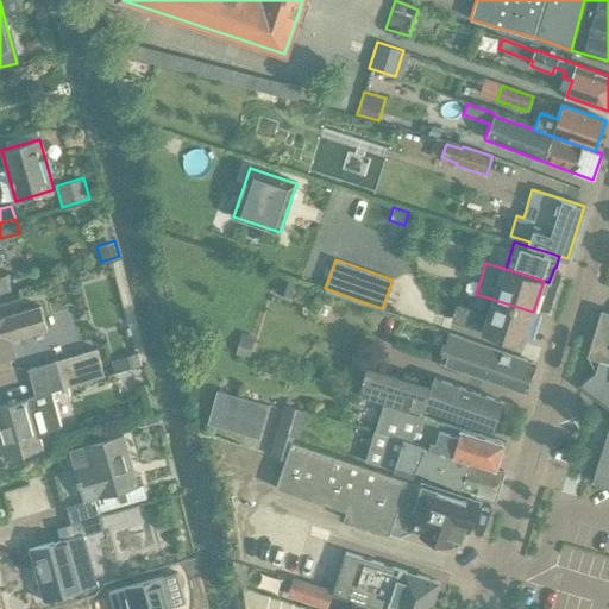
[(533,312),(476,294),(471,309),(457,305),(452,320),(482,328),(481,331),(523,343),(533,312)]
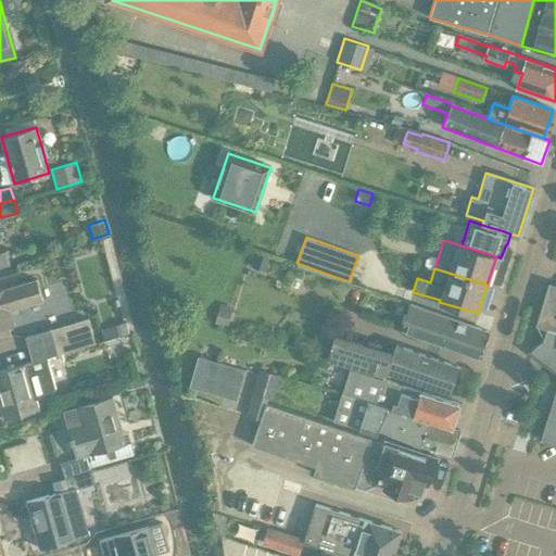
[(10,310),(41,301),(35,279),(0,289),(0,336),(10,333),(8,326),(13,324),(10,310)]
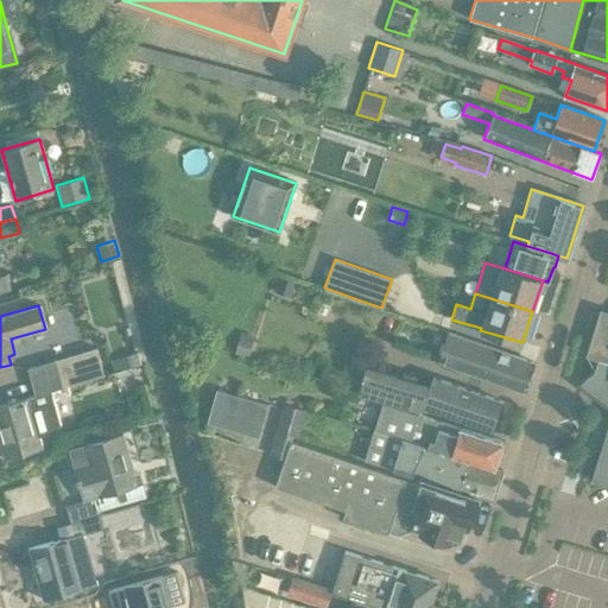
[(596,361),(591,374),(588,378),(583,381),(580,385),(607,406),(607,419),(590,480),(607,485),(607,311),(599,309),(584,358),(596,361)]
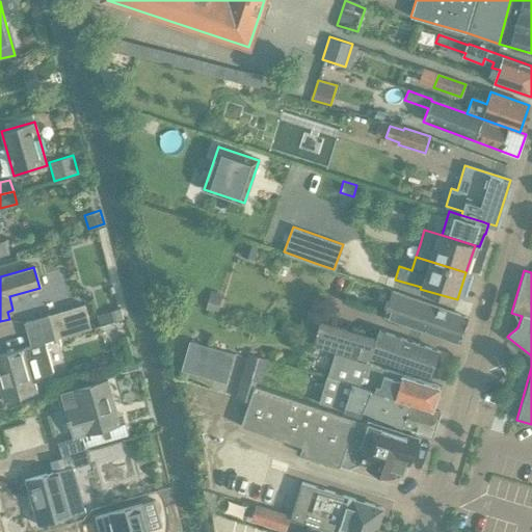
[(384,315),(445,337),(460,342),(469,318),(393,291),(384,315)]
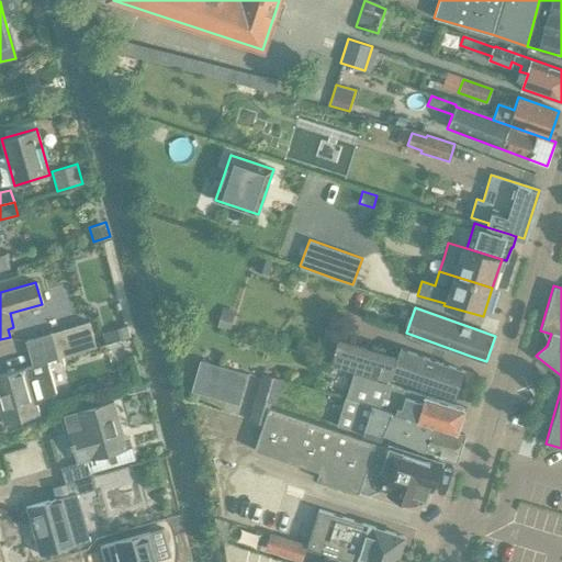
[(29,352),(55,345),(92,335),(89,322),(25,339),(29,352)]
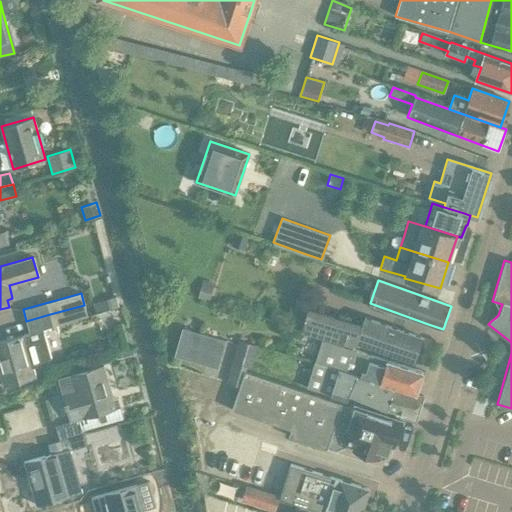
[(116,296),(93,303),(96,313),(119,307),(116,296)]
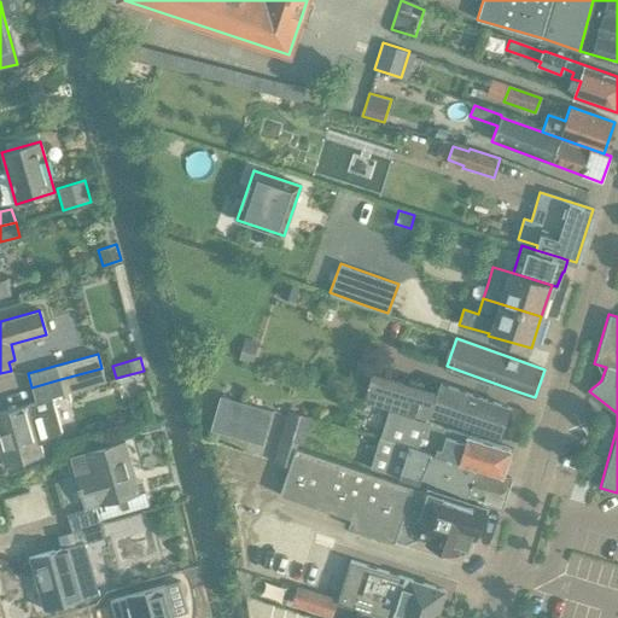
[(101,368),(60,379),(64,391),(105,379),(101,368)]
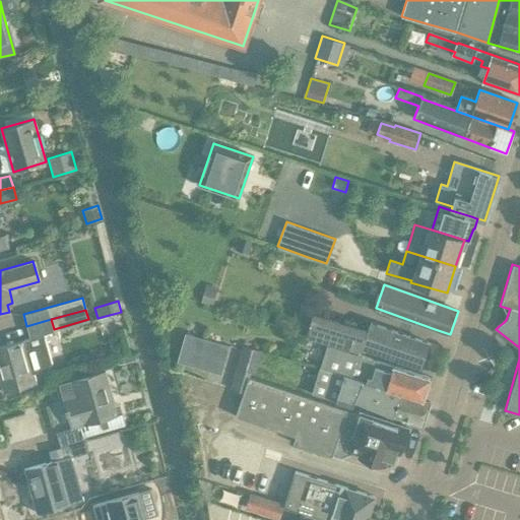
[(314,313),(307,335),(361,351),(362,346),(421,368),(431,343),(370,323),(366,334),(338,324),(339,321),(314,313)]
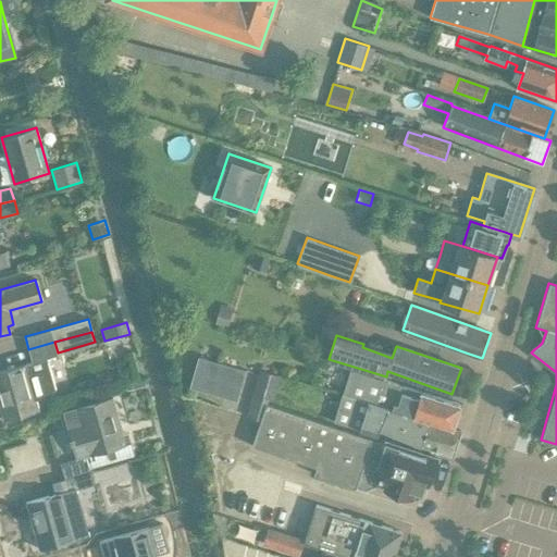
[(54,342),(28,349),(33,361),(58,355),(58,353),(54,342)]
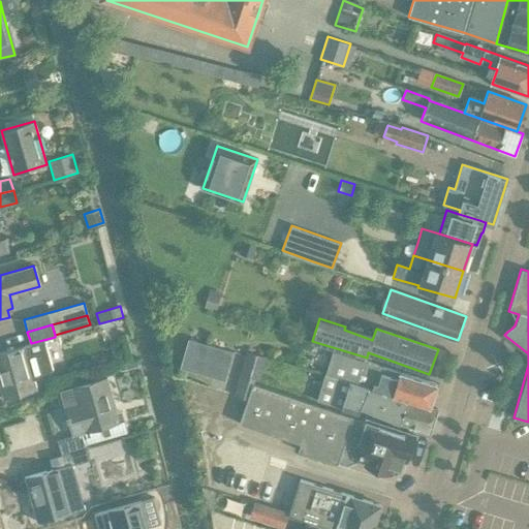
[(224,380),(232,351),(188,339),(180,368),(224,380)]
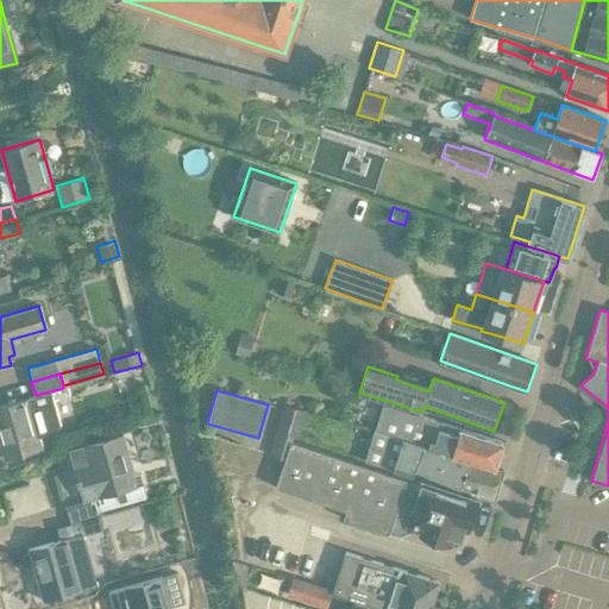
[(0,445),(4,458),(43,447),(29,397),(0,405),(0,445)]
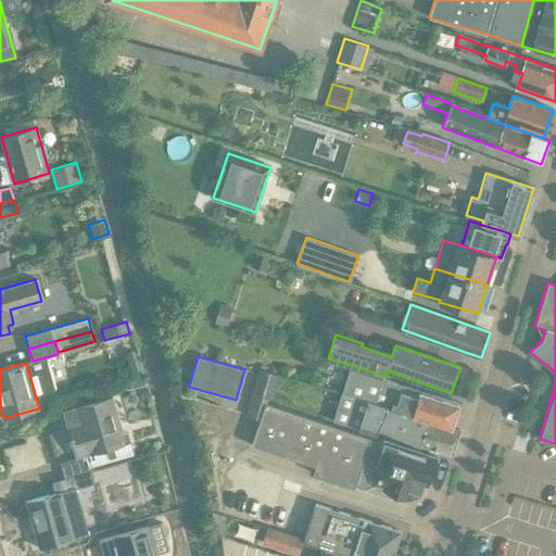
[(364,485),(379,440),(270,405),(280,376),(261,369),(245,415),(260,419),(252,444),(316,466),(314,474),(354,488),(356,482),(364,485)]
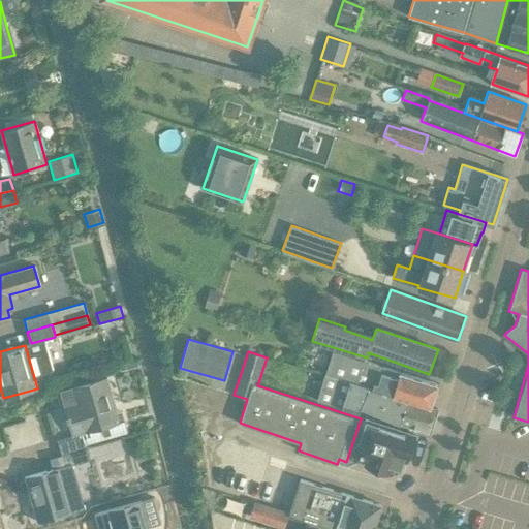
[(333,351),(325,373),(430,407),(437,383),(427,381),(400,373),(400,372),(333,351)]
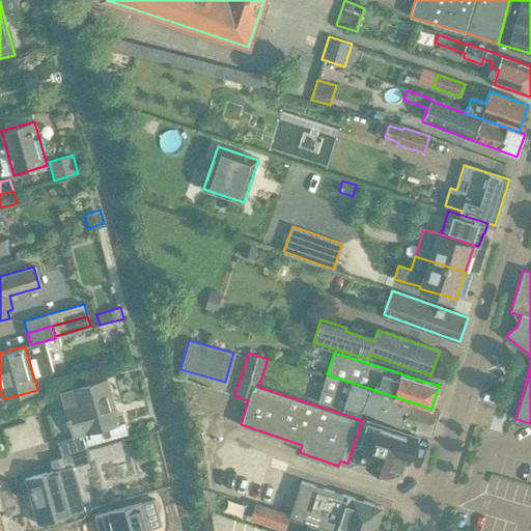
[(327,374),(317,402),(360,415),(362,409),(401,425),(419,430),(431,435),(439,411),(431,409),(327,374)]
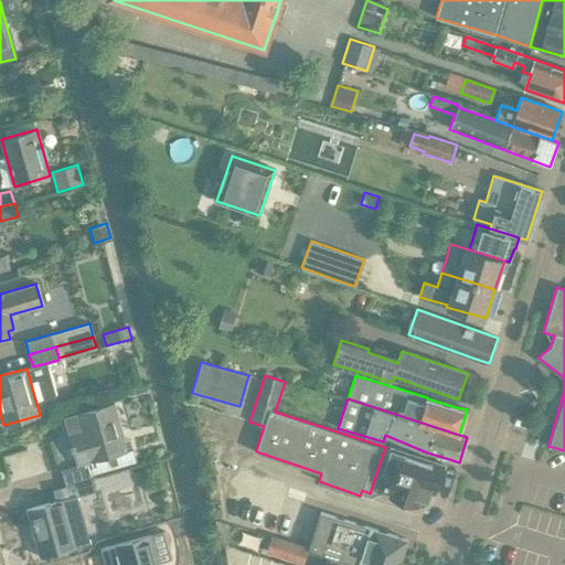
[(65,418),(70,434),(78,464),(92,459),(92,460),(128,450),(125,440),(114,404),(65,418)]
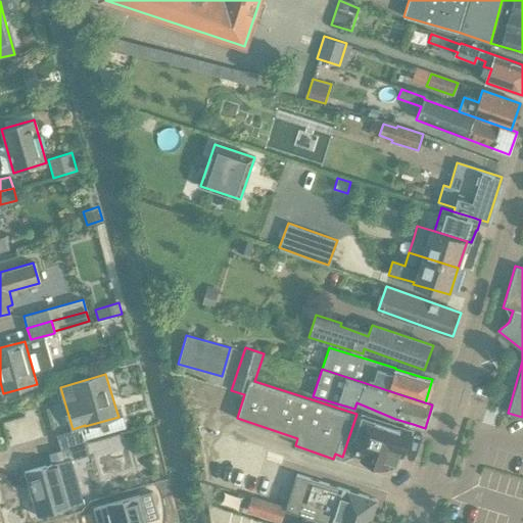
[(85,426),(88,438),(126,428),(120,407),(115,408),(119,417),(85,426)]
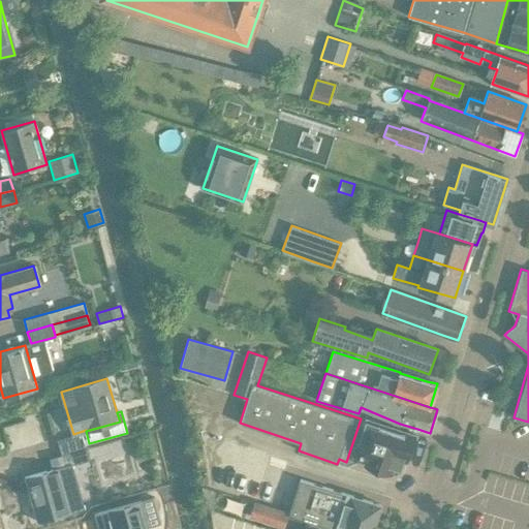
[(366,421),(361,418),(346,462),(354,455),(366,458),(364,465),(390,473),(392,465),(398,467),(401,459),(406,461),(415,435),(366,419),(366,421)]
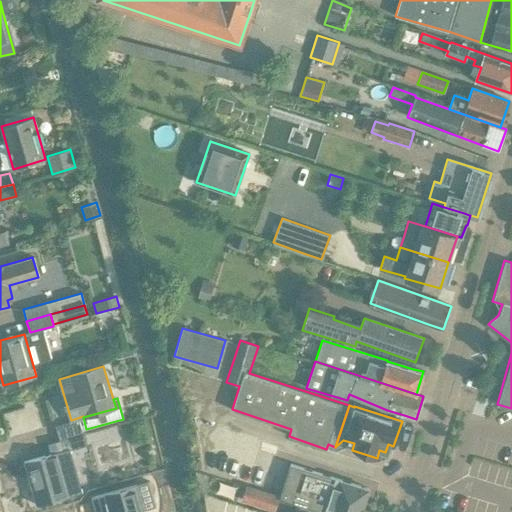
[(61,440),(83,433),(80,421),(57,428),(61,440)]
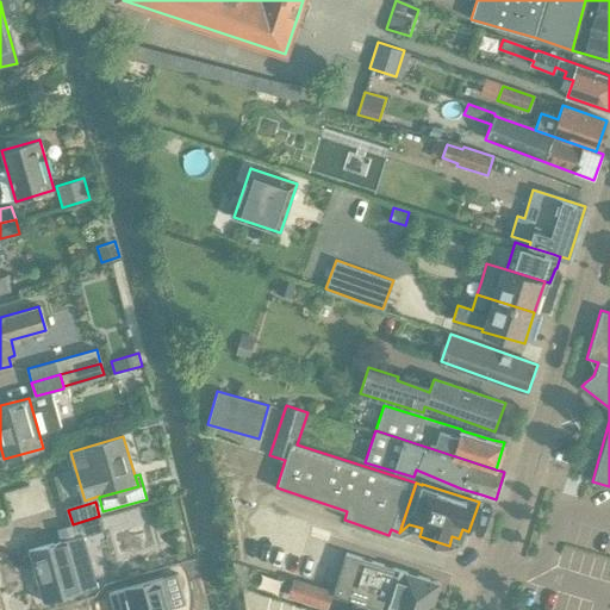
[(58,542),(29,551),(30,553),(32,552),(41,582),(38,583),(43,602),(98,586),(97,583),(95,583),(83,540),(85,539),(85,536),(104,531),(104,530),(126,524),(123,511),(100,517),(57,529),(61,541),(58,542)]
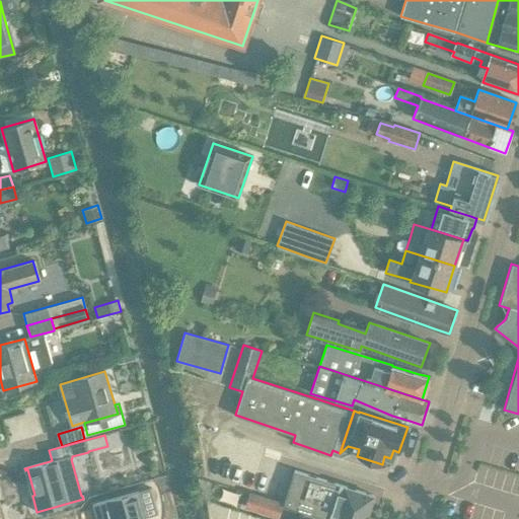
[(282,506),(326,518),(368,518),(369,516),(366,515),(372,495),(292,471),(282,506)]
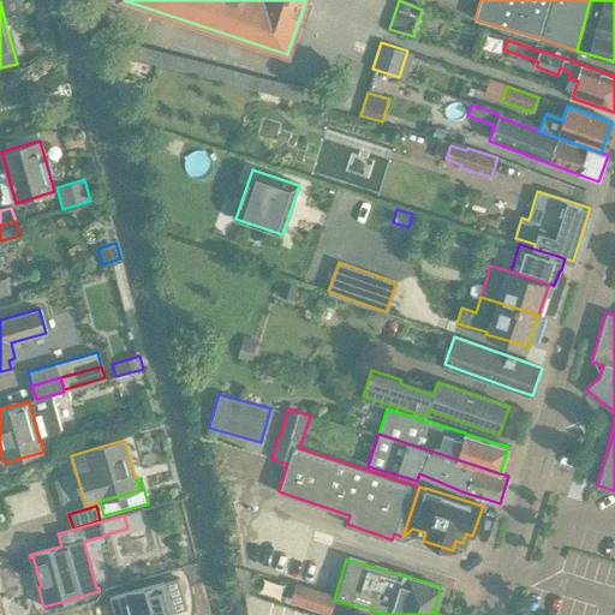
[(131,614),(174,614),(165,581),(125,593),(131,614)]
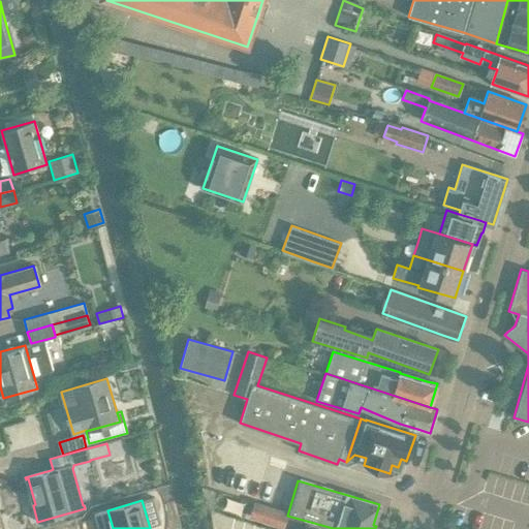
[(283,526),(287,512),(254,502),(250,516),(283,526)]
